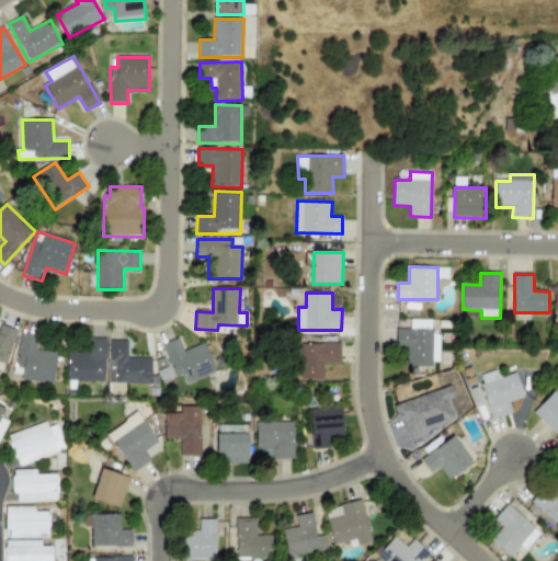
[(0,361),(8,364),(18,330),(0,324),(0,361)]
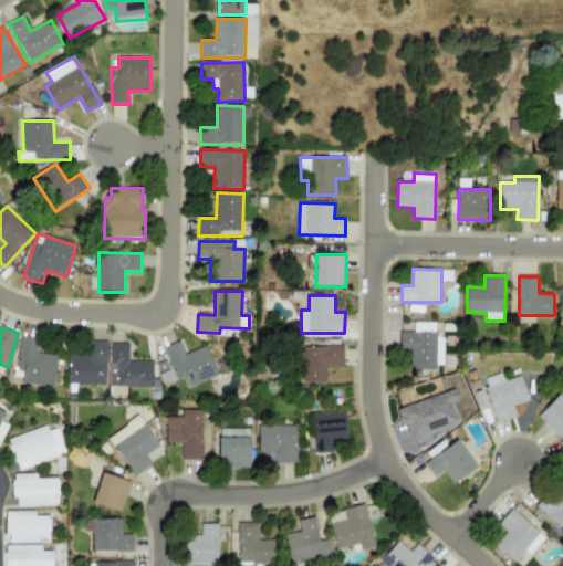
[(444,369),(445,333),(400,332),(400,352),(410,352),(410,369),(444,369)]
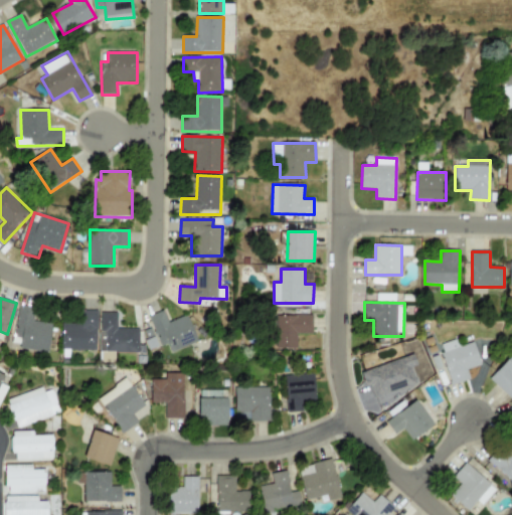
[(49,352),(52,324),(35,322),(36,308),(19,306),(14,343),(21,344),(21,348),(49,352)]
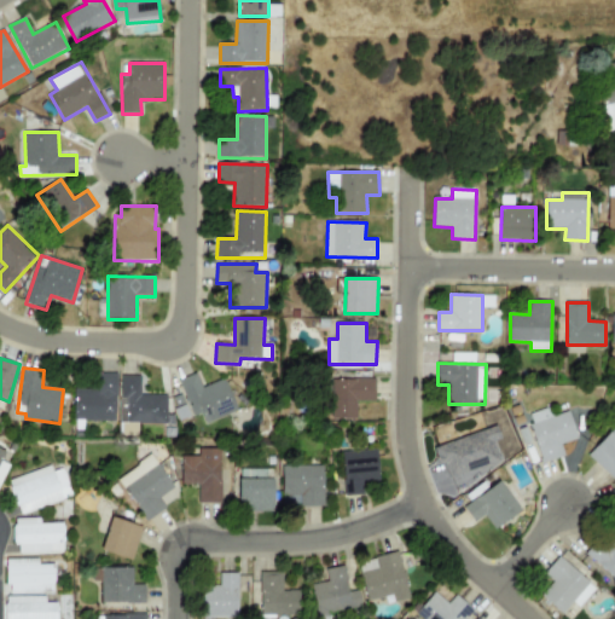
[(117,421),(119,374),(98,372),(98,388),(75,388),(75,421),(117,421)]
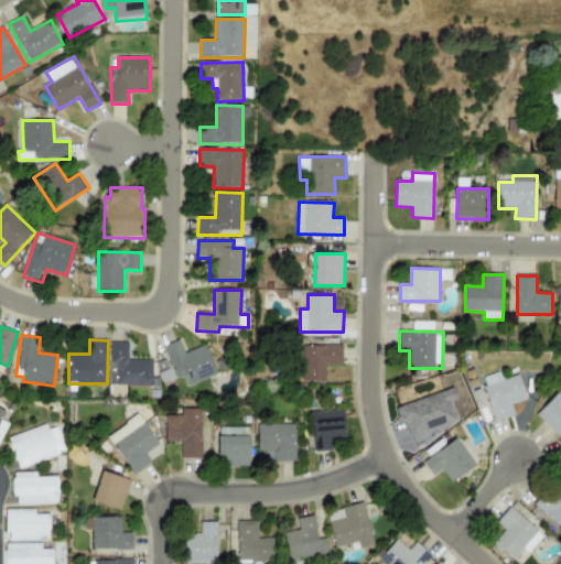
[(207,345),(186,353),(181,339),(164,346),(169,359),(158,362),(165,383),(185,377),(189,386),(218,375),(207,345)]
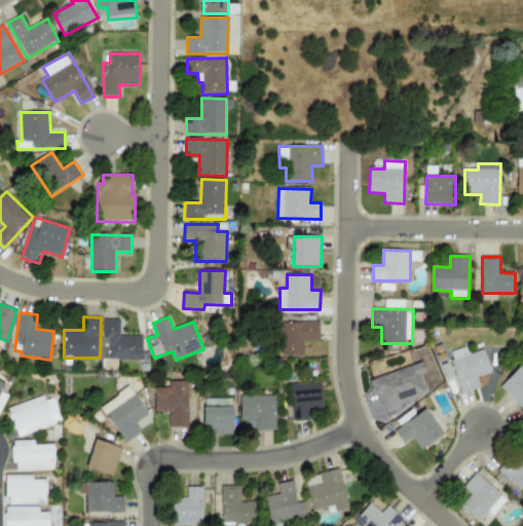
[(120,320),(104,320),(103,360),(143,361),(143,336),(120,335),(120,320)]
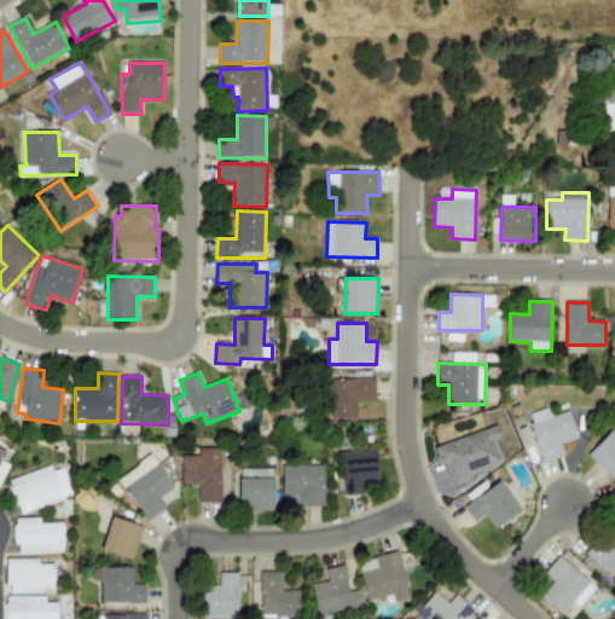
[(332,380),(334,418),(358,418),(358,401),(376,400),(376,379),(332,380)]
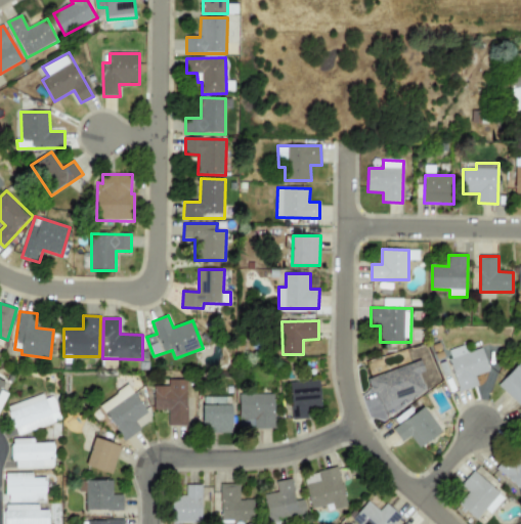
[(460,392),(479,387),(476,376),(490,372),(483,348),(468,352),(466,345),(448,351),(460,392)]
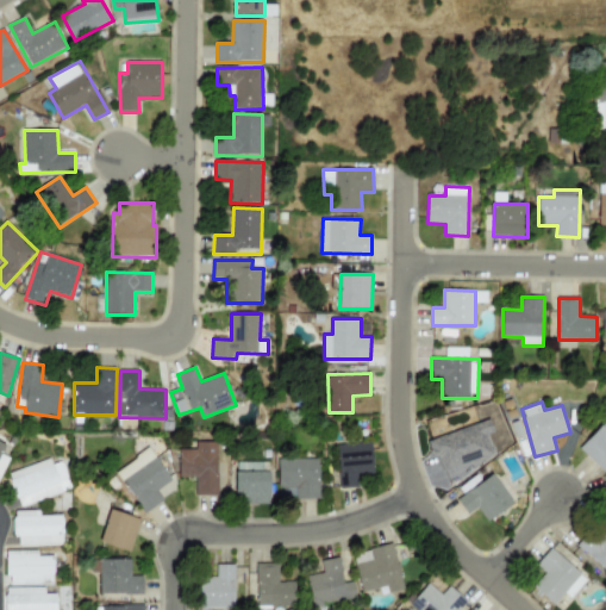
[(605,423),(580,448),(605,472),(605,423)]
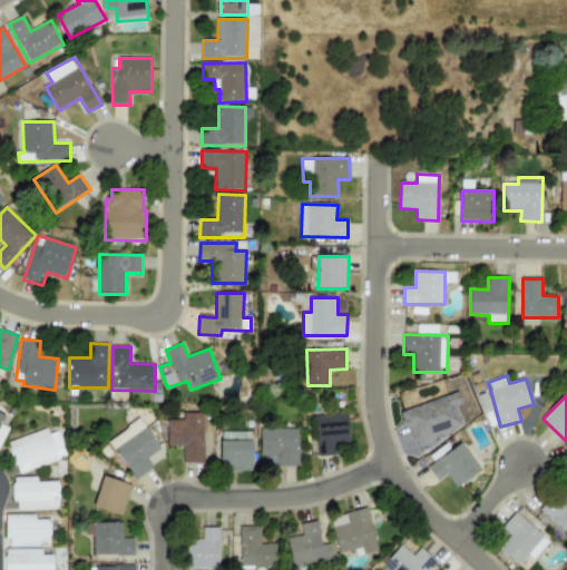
[(7,415),(0,412),(0,448),(9,429),(2,425),(7,415)]
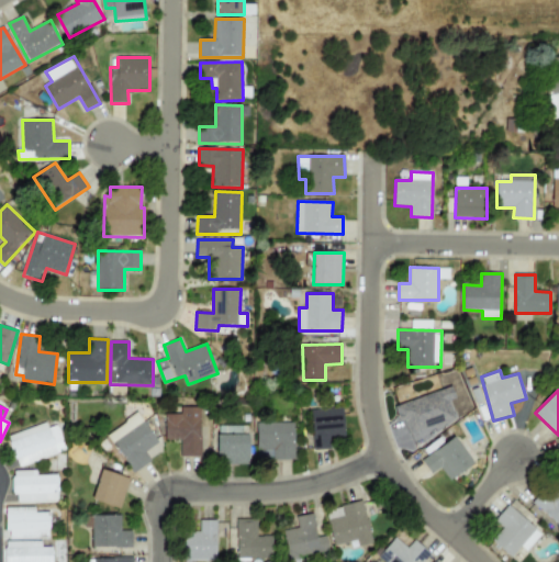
[(182,456),(203,456),(203,407),(182,407),(182,414),(166,414),(166,440),(182,440),(182,456)]
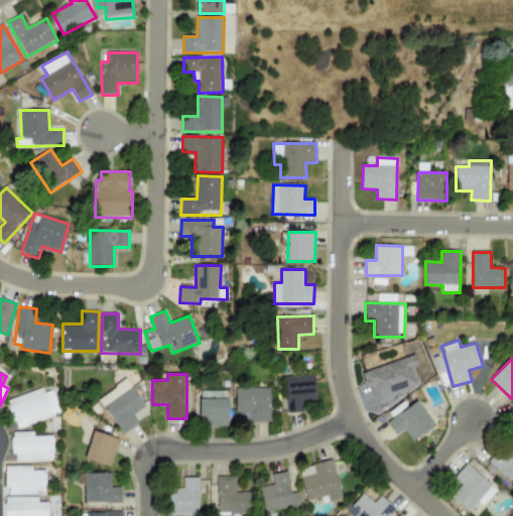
[(316,400),(316,375),(287,376),(287,413),(306,412),(306,400),(316,400)]
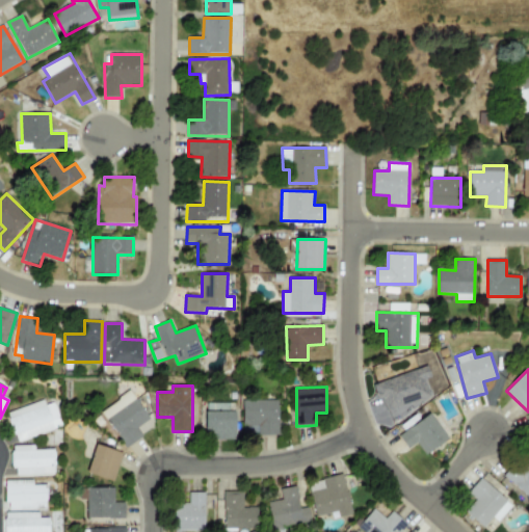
[(143,436),(138,427),(150,420),(132,392),(103,410),(127,448),(143,436)]
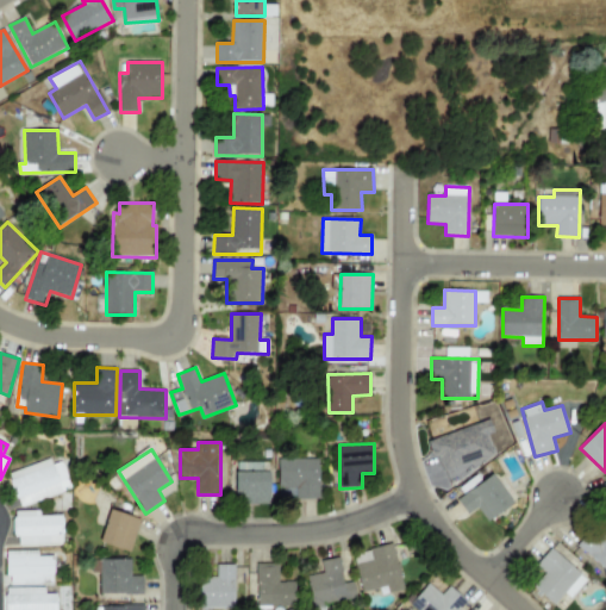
[(73,490),(63,462),(54,466),(51,459),(10,473),(20,506),(73,490)]
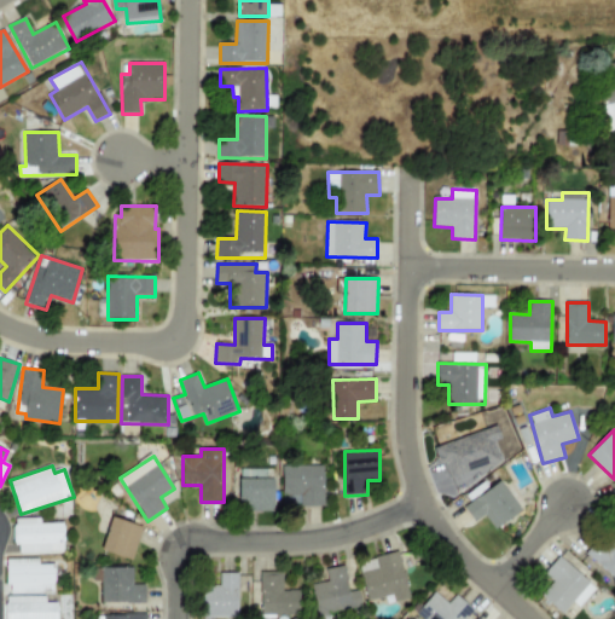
[(325,466),(283,466),(284,505),(325,505),(325,466)]
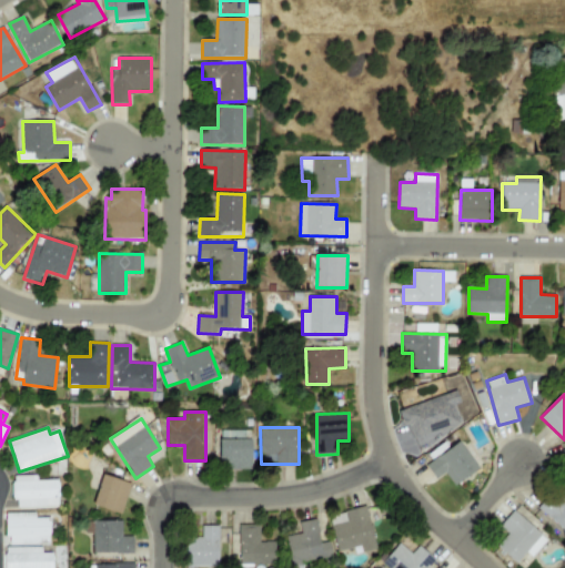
[(253,469),(252,430),(221,430),(221,469),(253,469)]
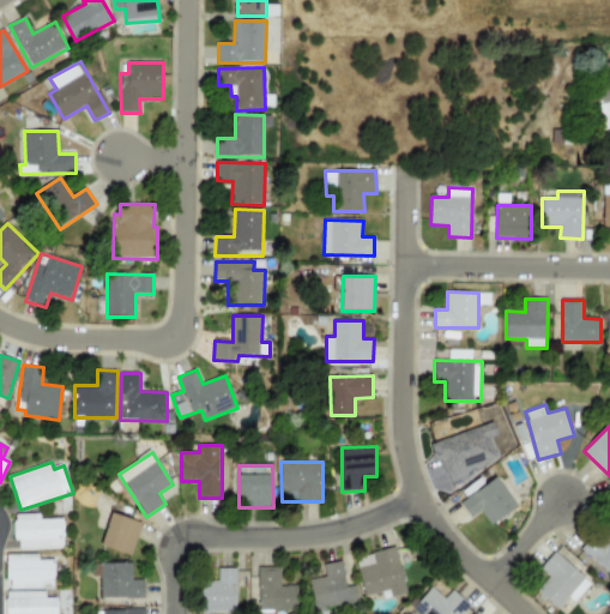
[(491,525),(518,507),(496,477),(460,503),(471,518),(482,511),(491,525)]
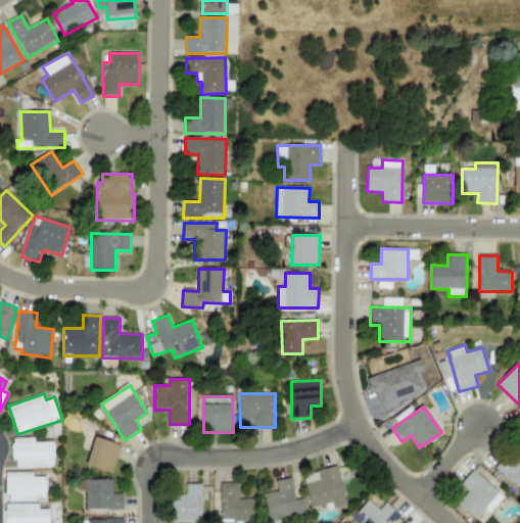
[(55,467),(54,441),(35,442),(35,437),(13,438),(14,469),(55,467)]
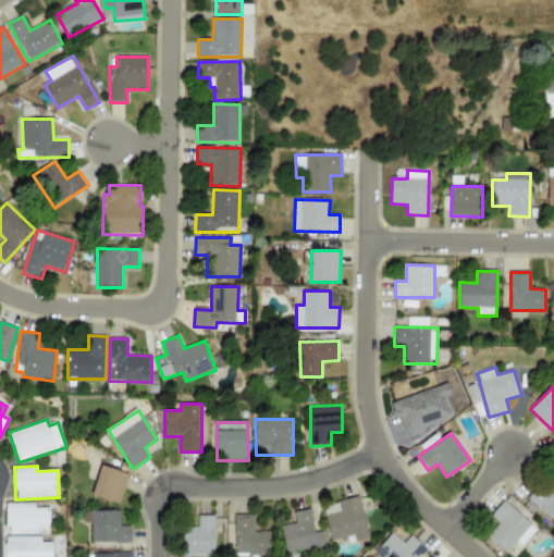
[(122,503),(128,472),(99,466),(94,497),(122,503)]
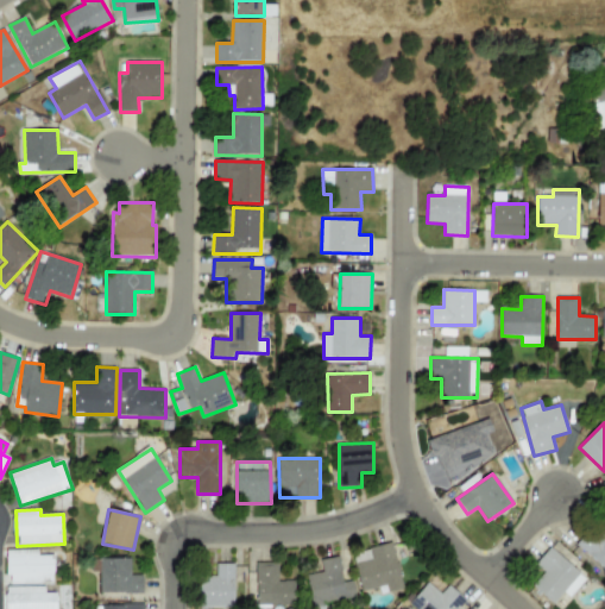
[(579,548),(604,569),(604,523),(602,521),(579,548)]
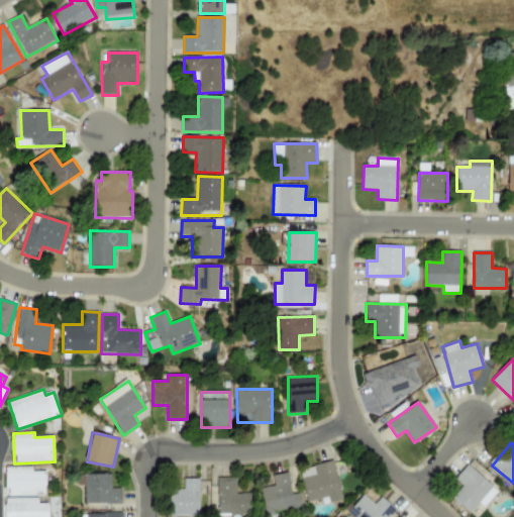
[(329,497),(330,503),(343,500),(334,460),(301,469),(308,502),(329,497)]
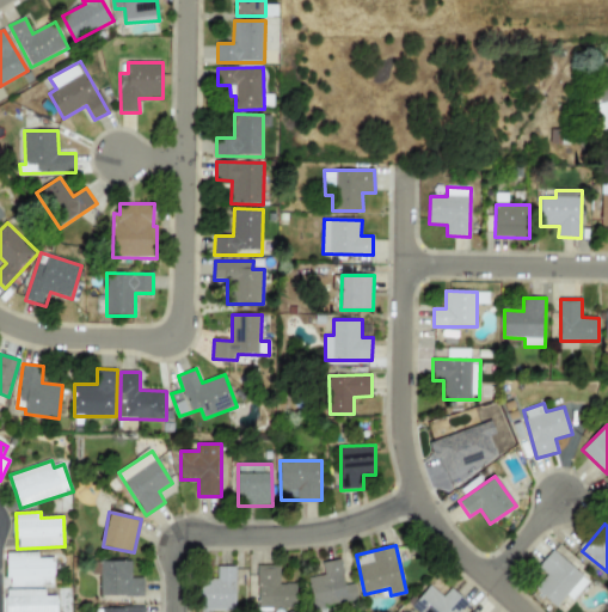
[(573,600),(590,580),(553,551),(540,568),(548,574),(536,589),(558,607),(567,595),(573,600)]
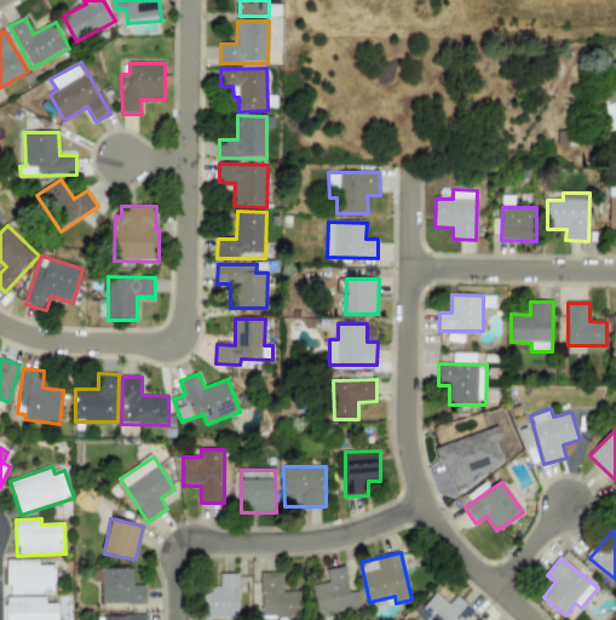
[(9,561),(9,595),(56,592),(56,564),(40,566),(40,560),(9,561)]
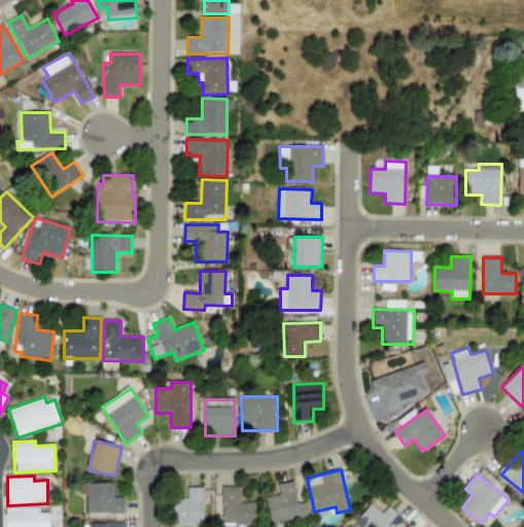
[(267,497),(272,526),(310,519),(307,502),(299,503),(294,482),(279,485),(281,495),(267,497)]
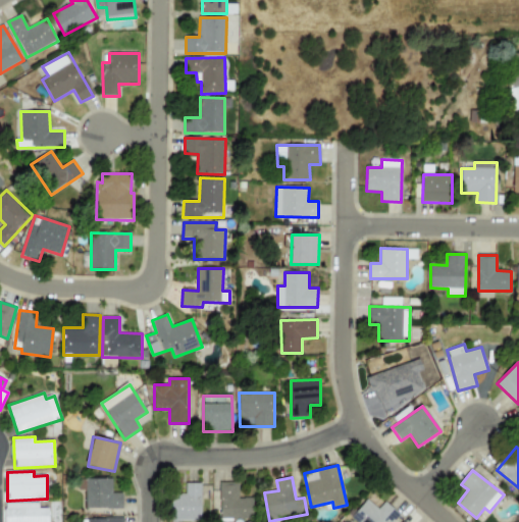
[(113,479),(81,479),(81,490),(87,490),(87,508),(123,509),(123,493),(113,493),(113,479)]
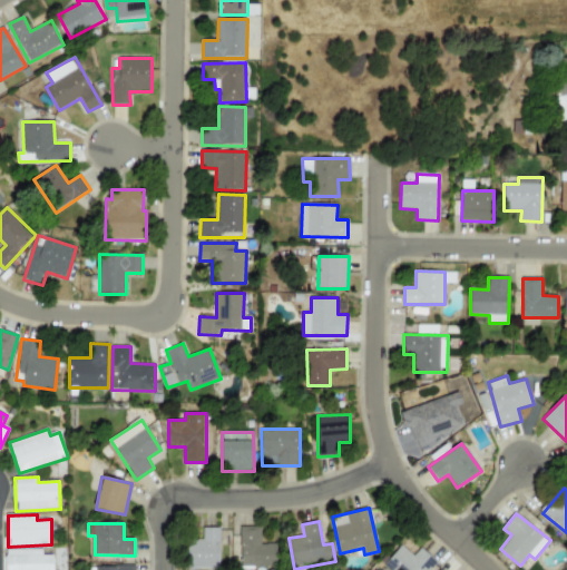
[(262,527),(241,527),(242,567),(279,566),(277,543),(262,544),(262,527)]
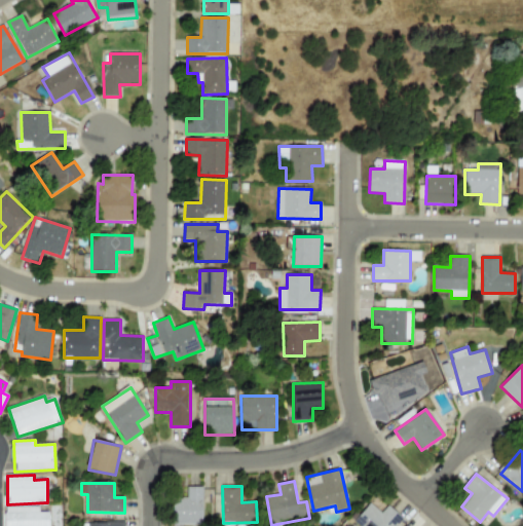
[(174,524),(203,524),(202,487),(188,487),(188,497),(173,497),(174,524)]
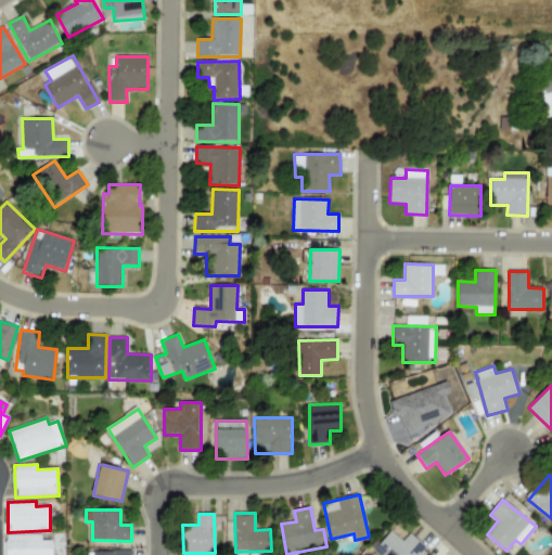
[(418,554),(426,546),(410,533),(403,541),(392,530),(372,552),(375,554),(418,554)]
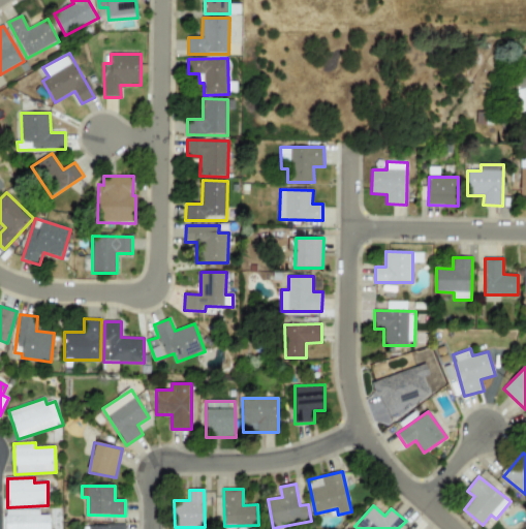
[(50,528),(50,509),(5,510),(5,528),(50,528)]
